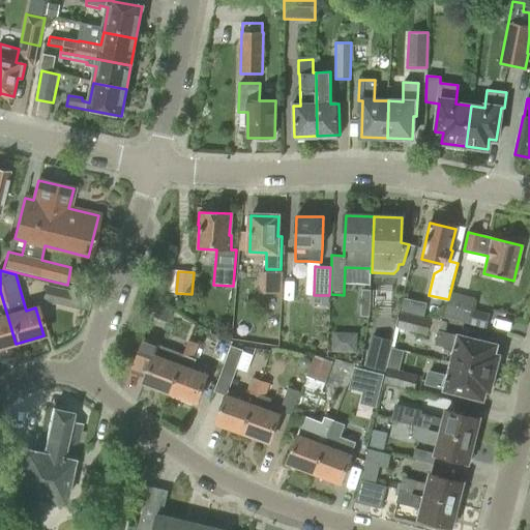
[(282,294),(283,272),(260,272),(260,294),(282,294)]
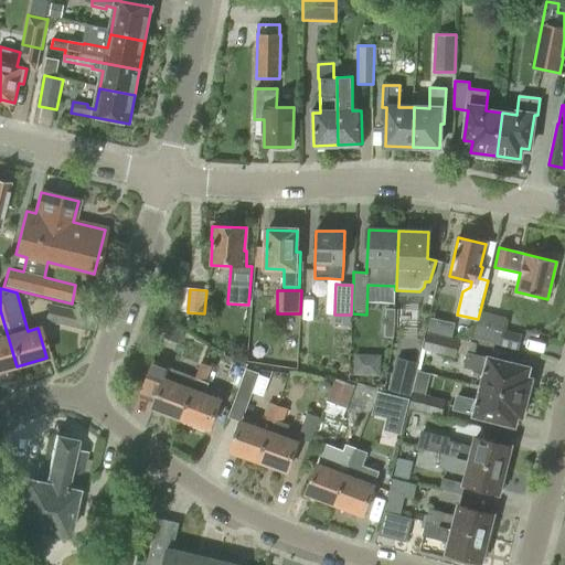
[(0,370),(17,366),(0,310),(0,324),(1,324),(4,337),(0,338),(0,370)]
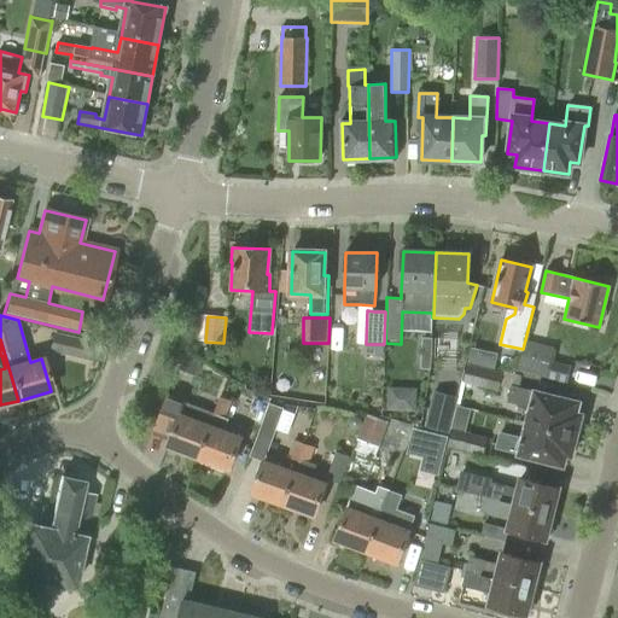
[(421,339),(420,371),(430,372),(431,356),(431,340),(421,339)]
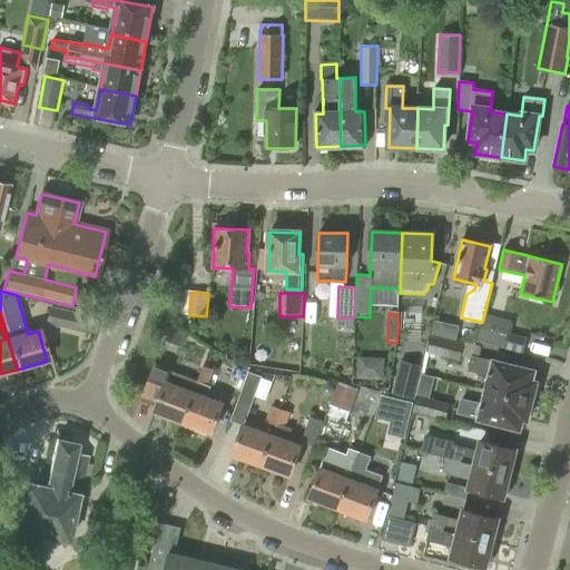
[(187,332),(173,326),(165,344),(179,350),(187,332)]
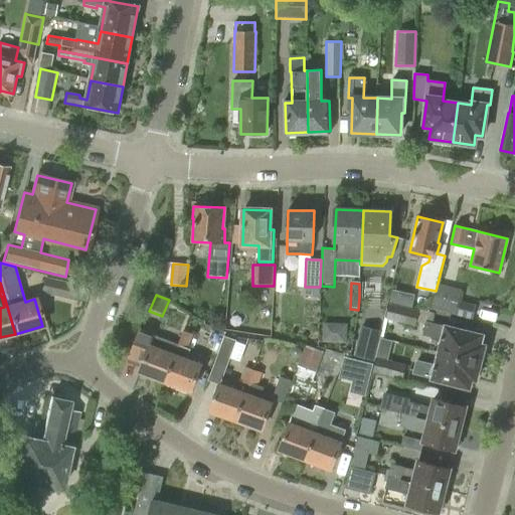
[(432,310),(455,315),(458,301),(435,296),(432,310)]
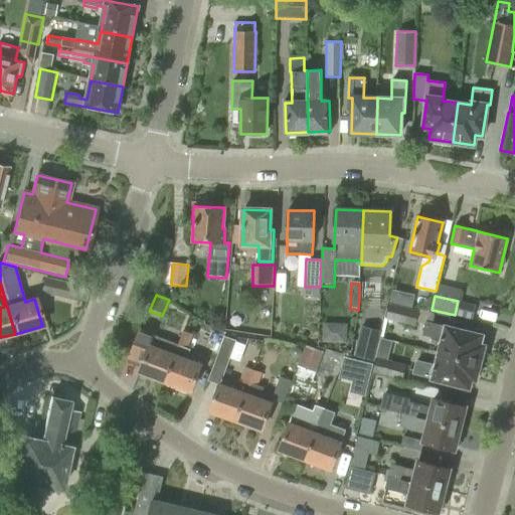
[(414,326),(415,322),(418,311),(389,304),(385,318),(414,326)]
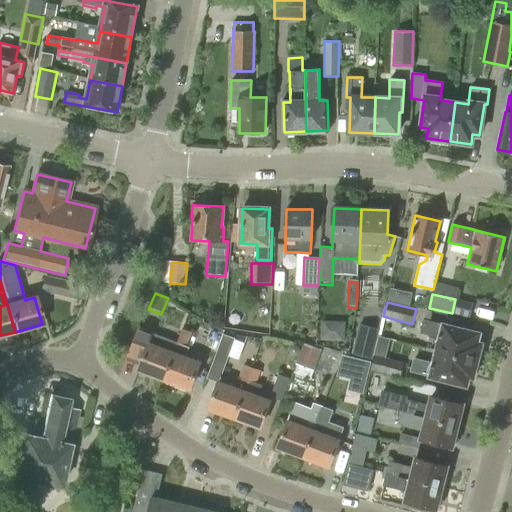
[(423,322),(420,332),(440,337),(437,350),(476,360),(480,344),(476,343),(478,335),(443,326),(444,324),(430,321),(424,319),(423,322)]
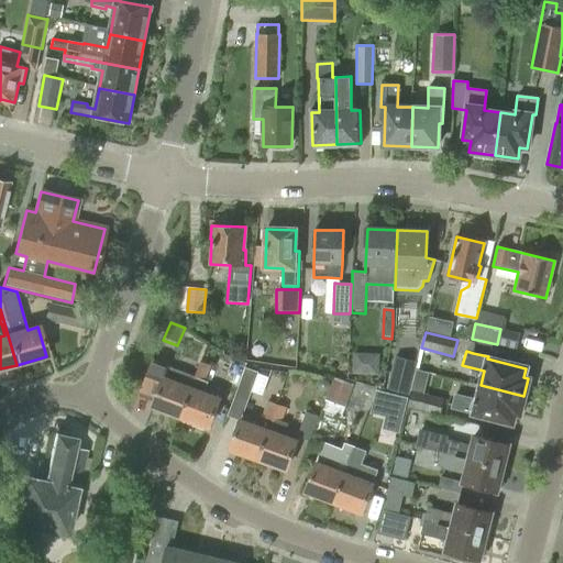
[(139,396),(152,407),(180,418),(191,389),(196,378),(197,375),(169,364),(150,355),(139,396)]
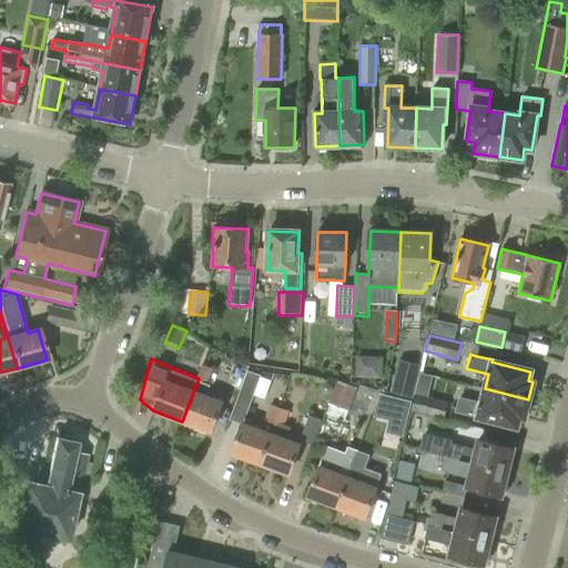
[(199,378),(198,382),(205,385),(212,369),(203,366),(199,378)]
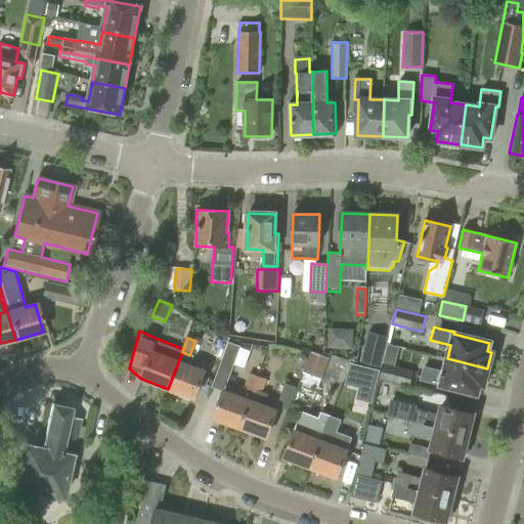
[(229,342),(212,387),(224,391),(241,346),(229,342)]
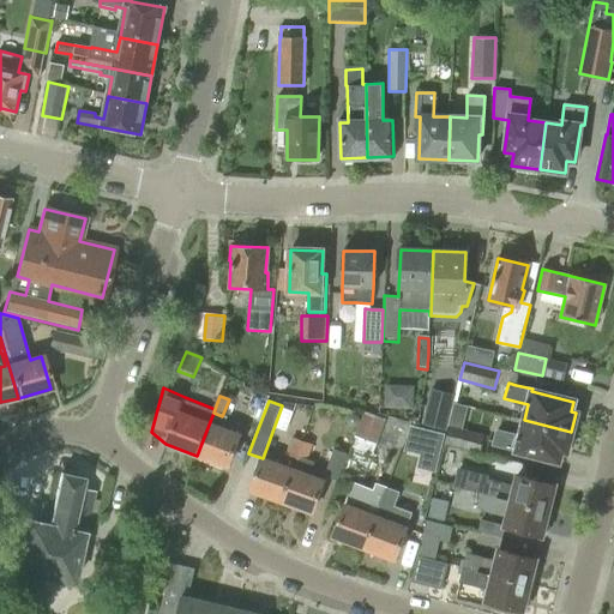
[(447,426),(450,415),(426,408),(422,420),(447,426)]
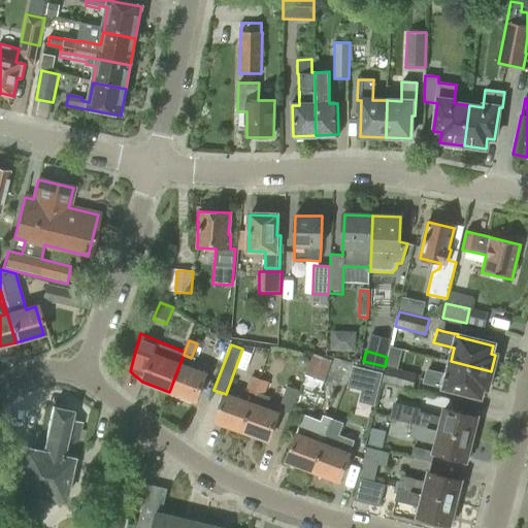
[(305,376),(324,383),(332,361),(314,354),(305,376)]
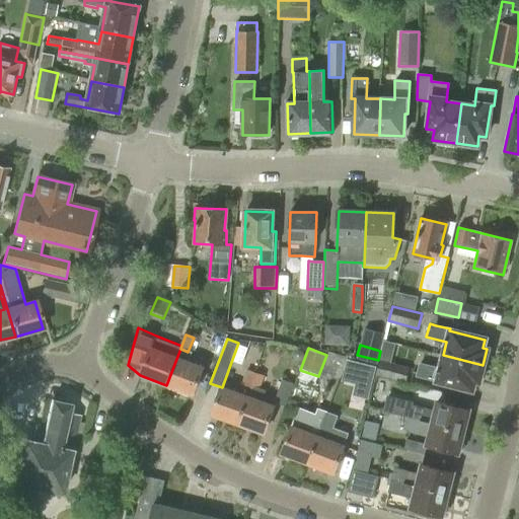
[(357,355),(356,360),(363,362),(358,384),(371,388),(374,375),(405,383),(409,368),(379,361),(380,360),(378,360),(357,355)]
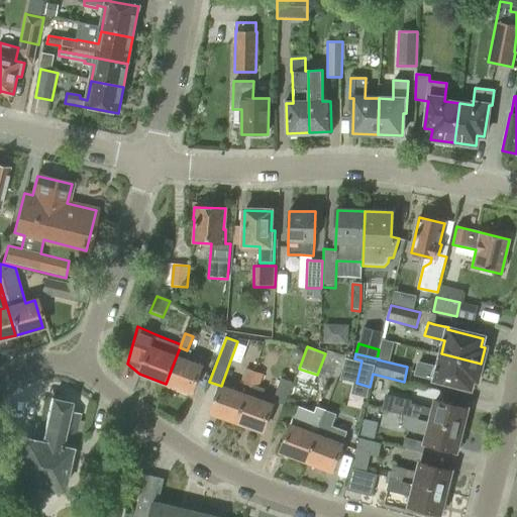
[(481,364),(441,353),(438,367),(417,360),(414,375),(470,389),(473,380),(477,381),(481,364)]
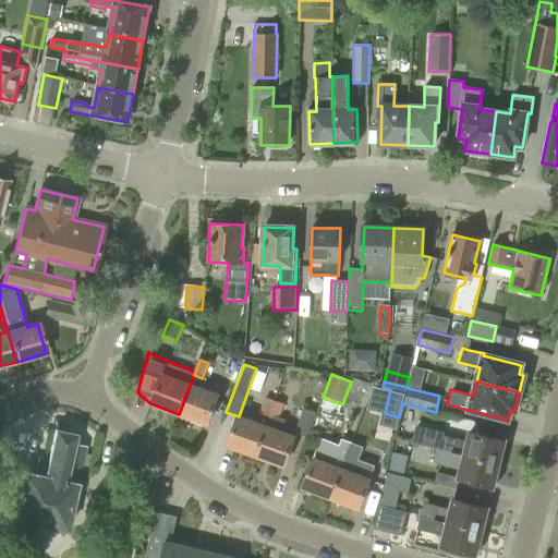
[(190,386),(179,414),(207,425),(217,396),(190,386)]
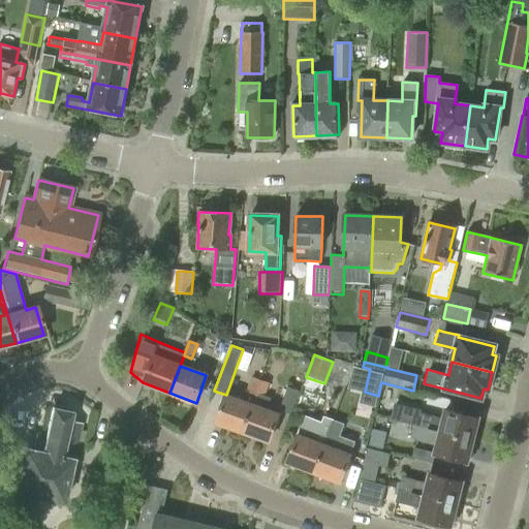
[(216,423),(242,432),(260,379),(252,377),(247,392),(245,391),(241,401),(225,395),(216,423)]
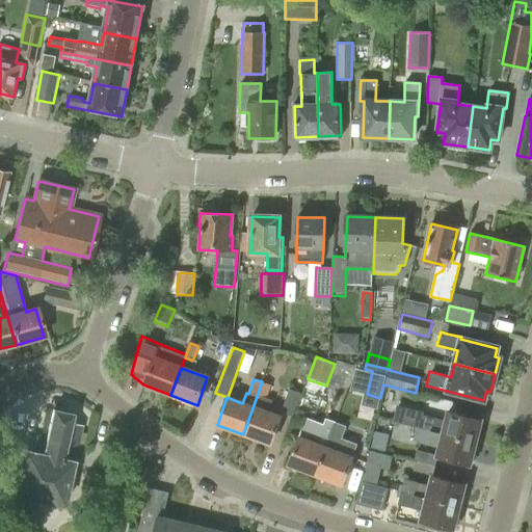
[(262,381),(243,434),(270,445),(280,417),(268,413),(272,401),(266,399),(271,384),(262,381)]
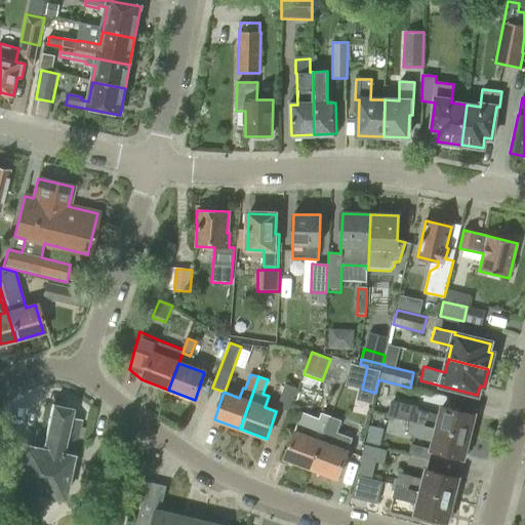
[(411,421),(411,422),(469,437),(474,414),(442,406),(440,415),(418,410),(418,406),(391,399),(388,416),(411,421)]
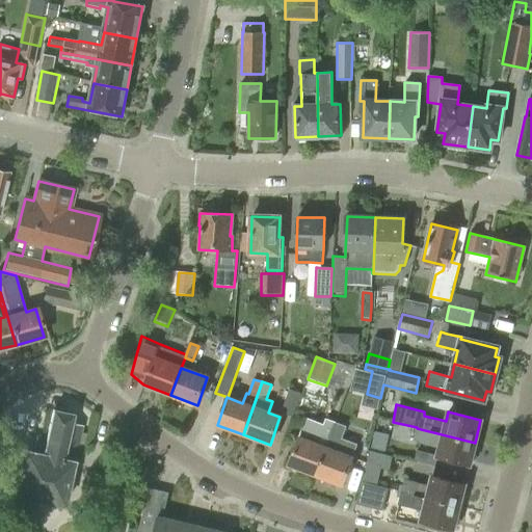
[(11,508),(30,512),(37,478),(47,480),(50,467),(52,467),(54,457),(74,461),(75,461),(82,426),(70,424),(72,415),(52,410),(42,455),(24,451),(11,508)]
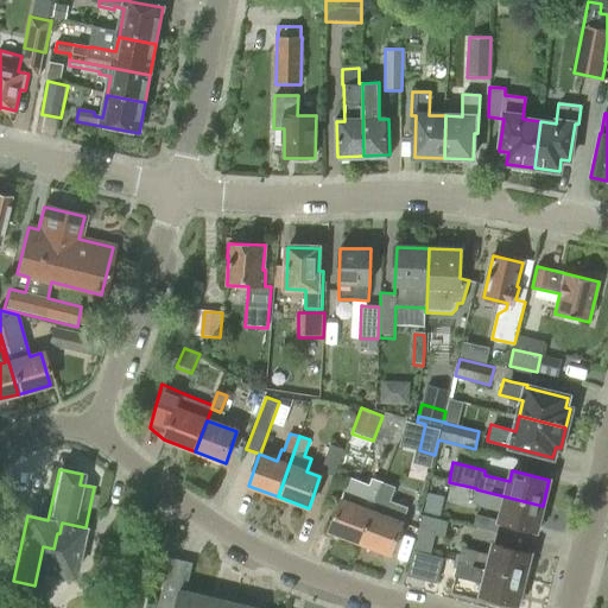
[(342,500),(330,532),(360,543),(372,512),(377,499),(384,482),(373,479),(371,486),(350,477),(342,500)]
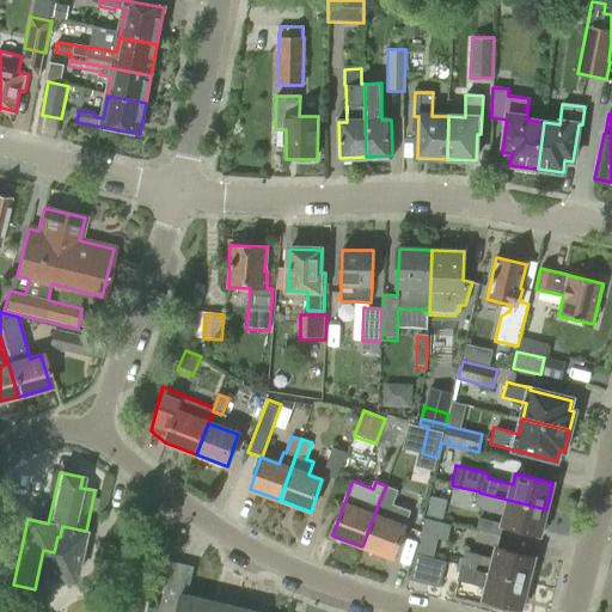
[(374,515),(362,546),(393,558),(405,526),(411,512),(393,505),(398,490),(386,485),(379,502),(374,515)]
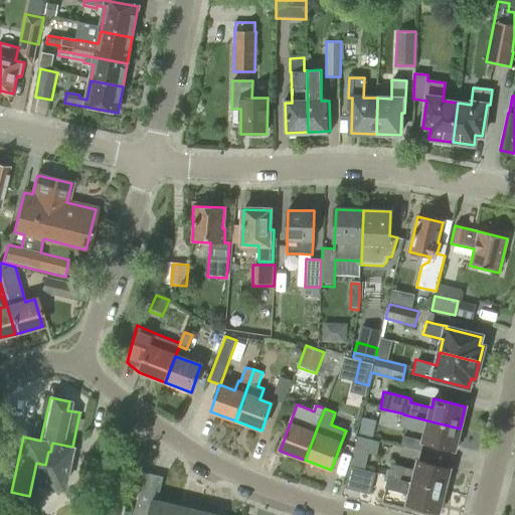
[(460,428),(403,414),(400,426),(425,433),(423,443),(454,451),(460,428)]
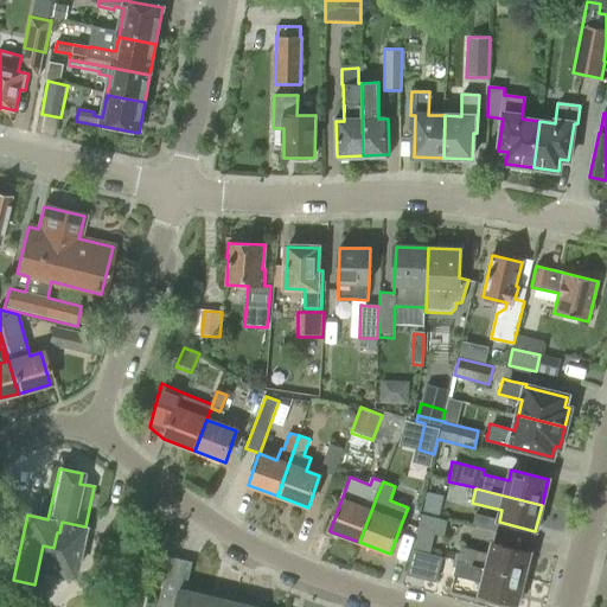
[(428,492),(423,512),(439,516),(443,496),(428,492)]
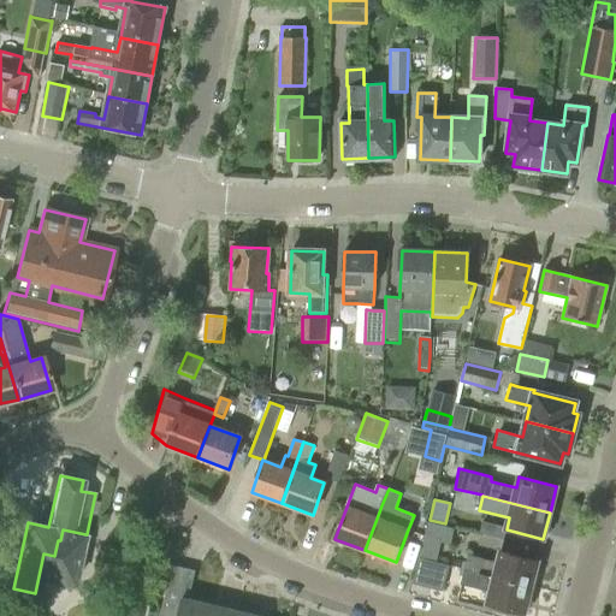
[(427,522),(419,557),(437,562),(440,543),(450,545),(454,529),(427,522)]
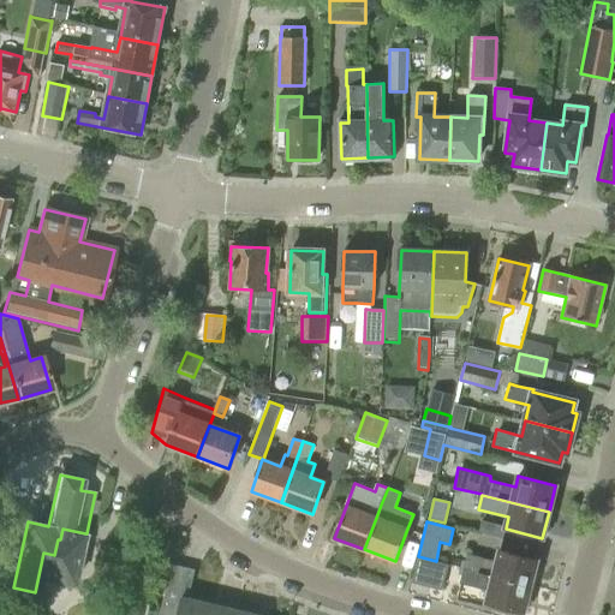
[(506,527),(482,521),(478,533),(502,539),(506,527)]
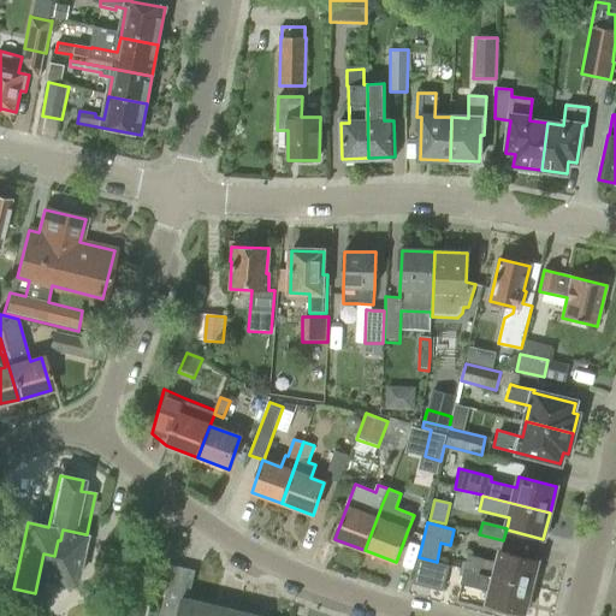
[(43,554),(35,593),(37,593),(40,579),(73,587),(86,534),(63,529),(60,540),(58,540),(54,556),(43,554)]
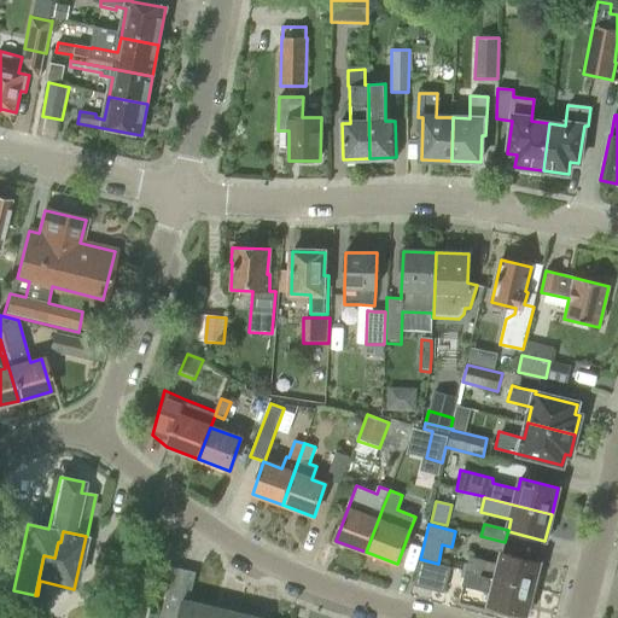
[(470,557),(466,571),(532,589),(538,563),(502,554),(499,565),(470,557)]
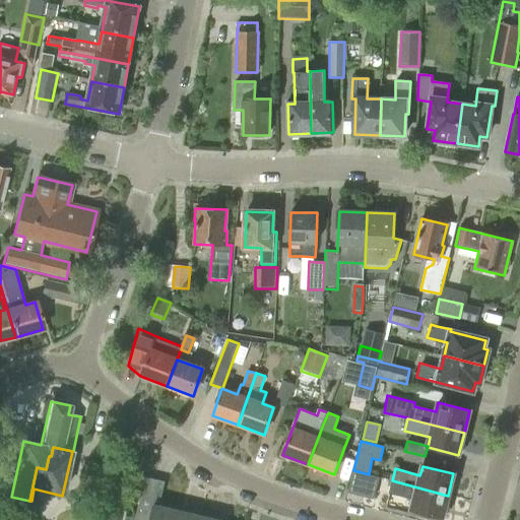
[(353,471),(348,493),(374,500),(380,478),(369,475),(369,474),(353,470),(353,471)]
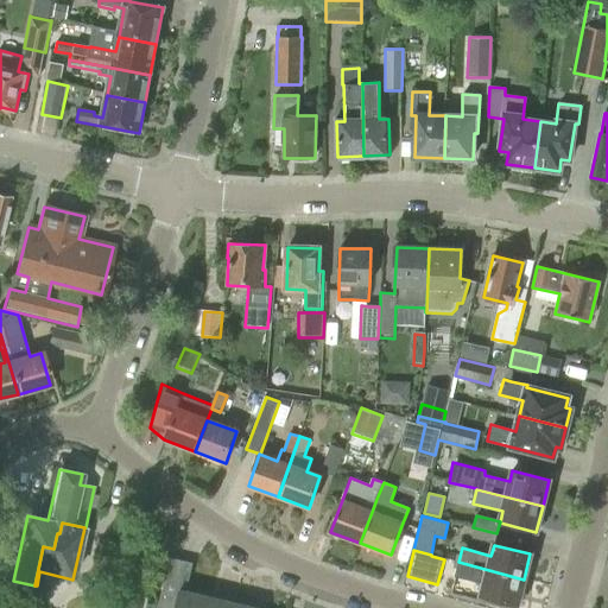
[(524,580),(458,562),(455,577),(483,584),(481,596),(518,606),(524,580)]
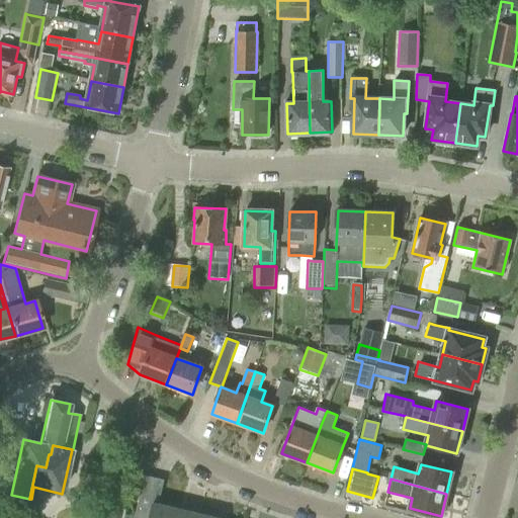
[(173,517),(176,508),(159,504),(153,503),(152,507),(138,504),(134,517),(173,517)]
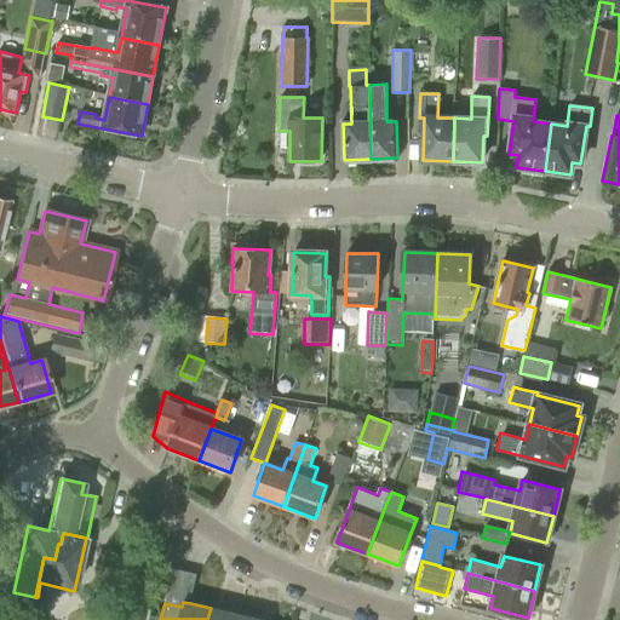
[(207,619),(235,619),(237,615),(211,608),(207,619)]
